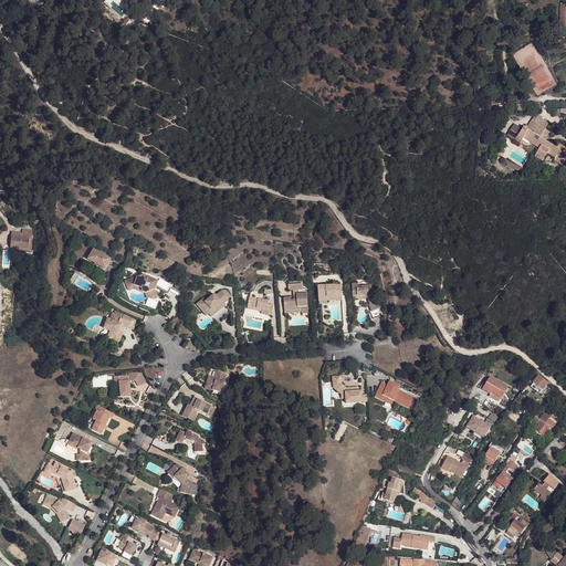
[(546,154),(554,158),(559,149),(540,136),(548,122),(542,116),(541,118),(534,113),(530,119),(532,121),(527,128),(523,126),(513,143),(519,146),(523,138),(538,148),(533,156),(542,161),(546,154)]
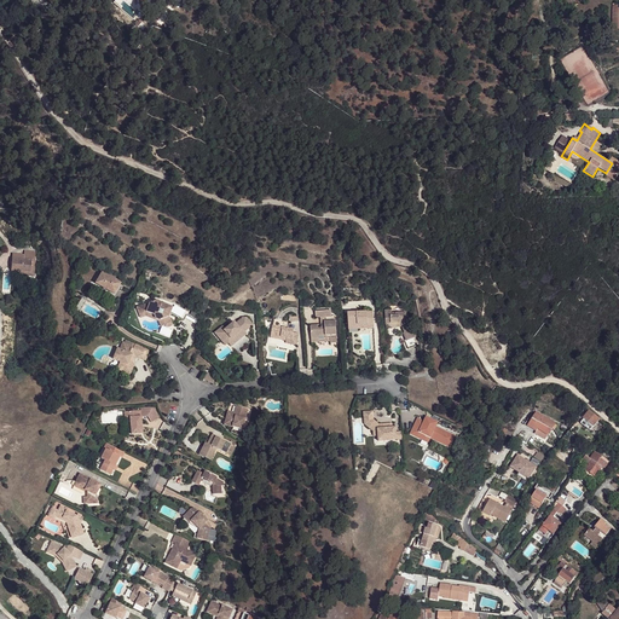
[(11,276),(34,277),(35,252),(24,250),(24,255),(12,254),(11,276)]
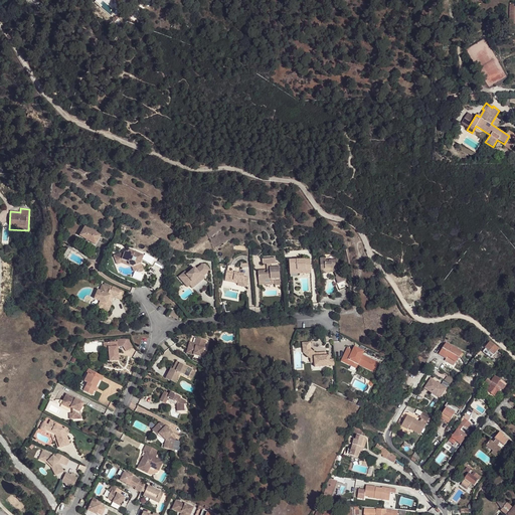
[(106,238),(86,226),(80,236),(98,246),(101,241),(103,242),(106,238)]
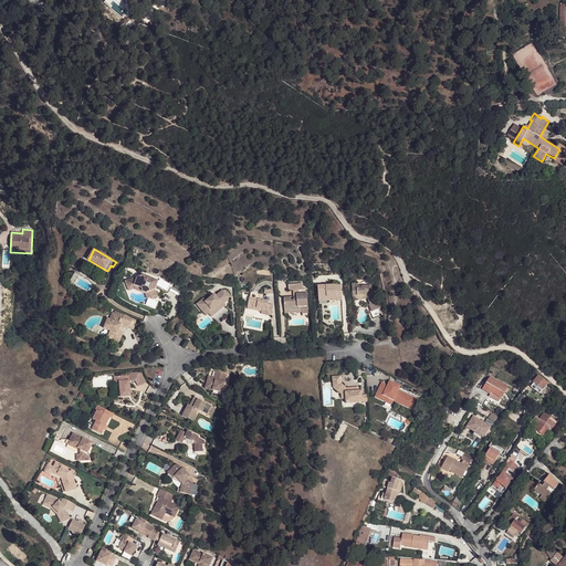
[(76,273),(70,284),(74,286),(81,276),(76,273)]
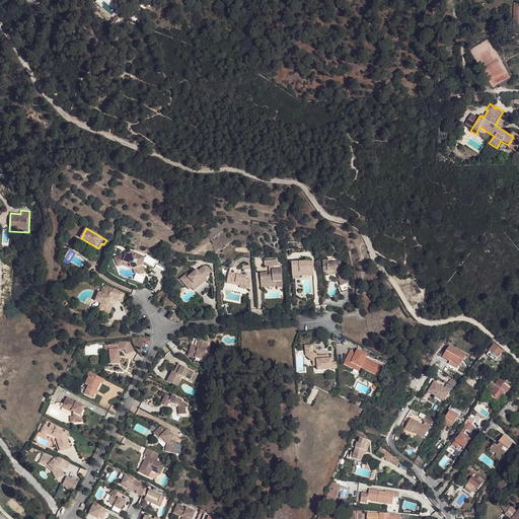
[(147,266),(149,261),(146,258),(132,252),(126,255),(125,256),(123,255),(116,258),(118,265),(124,263),(130,265),(131,269),(135,270),(139,269),(140,273),(141,274),(142,275),(145,274),(145,273),(144,272),(143,268),(142,267),(143,264),(147,266)]
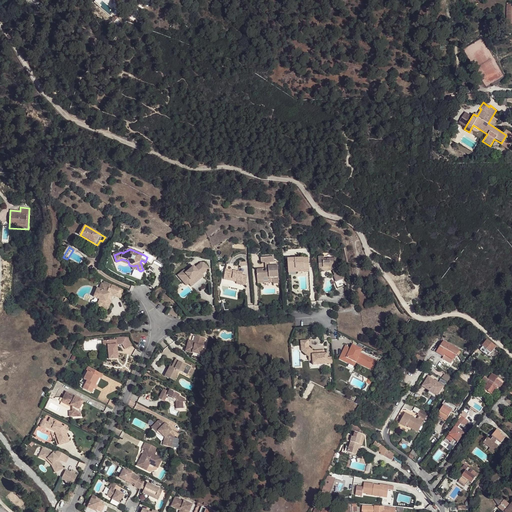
[(154,261),(147,257),(145,262),(153,266),(155,262),(154,261)]
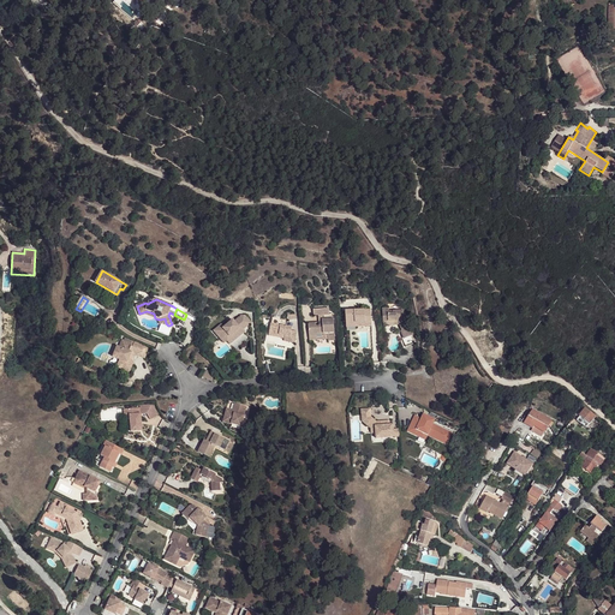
[(186,311),(185,314),(186,315),(197,320),(199,315),(190,309),(187,311),(186,311)]
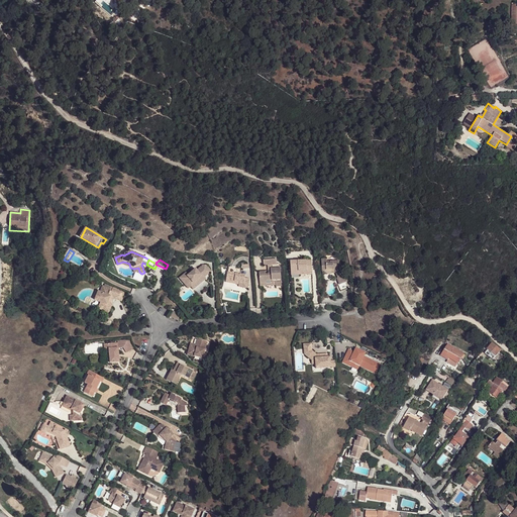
[(277,283),(277,287),(277,288),(283,287),(282,265),(279,265),(278,261),(265,261),(265,267),(272,266),(272,272),(269,272),(270,275),(266,275),(266,272),(261,273),(262,285),(268,284),(268,283),(273,282),(273,283),(277,283)]
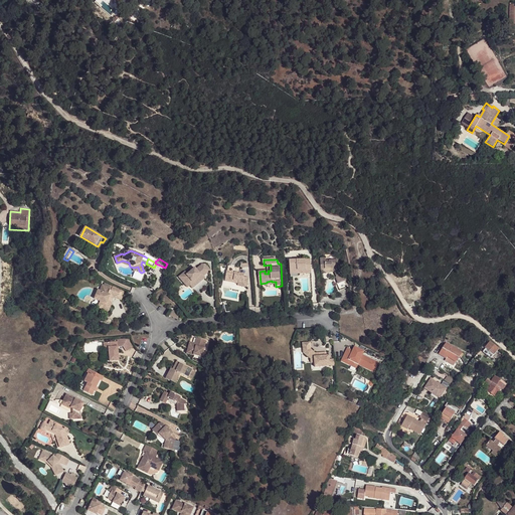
[(327,260),(322,261),(323,272),(335,271),(336,275),(338,279),(337,280),(340,286),(347,283),(339,262),(327,263),(327,260)]
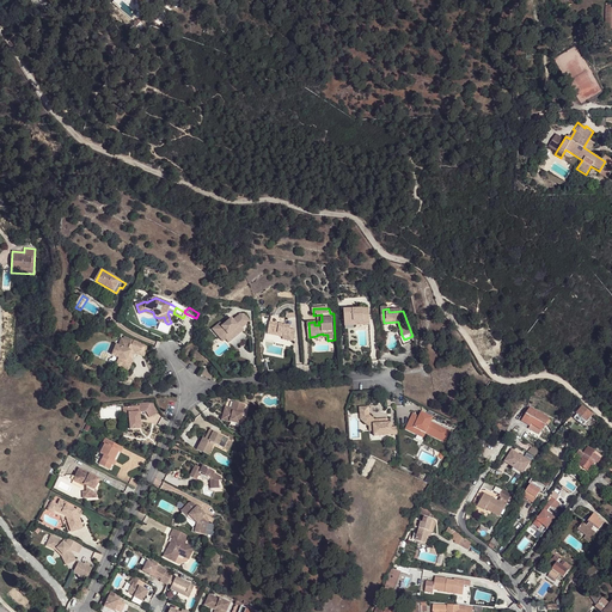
[(371,310),(346,312),(347,324),(356,323),(365,323),(366,324),(372,323),(371,310)]
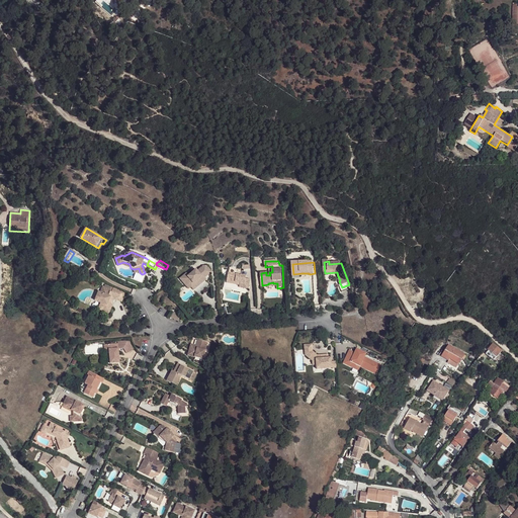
[(203,265),(202,267),(208,275),(212,272),(207,266),(203,265)]
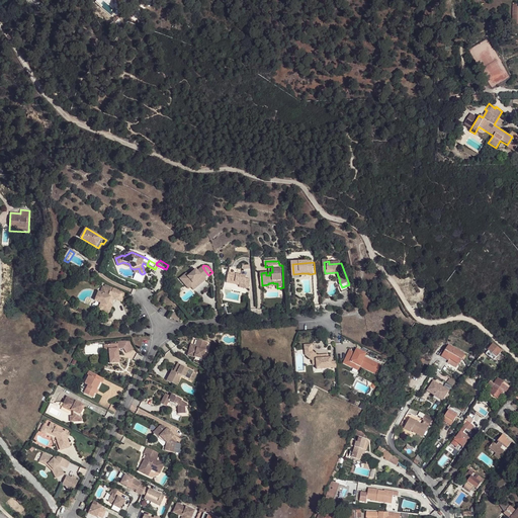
[(180,278),(186,285),(188,284),(191,287),(193,290),(206,279),(205,277),(208,275),(202,267),(197,271),(196,269),(189,275),(187,273),(180,278)]
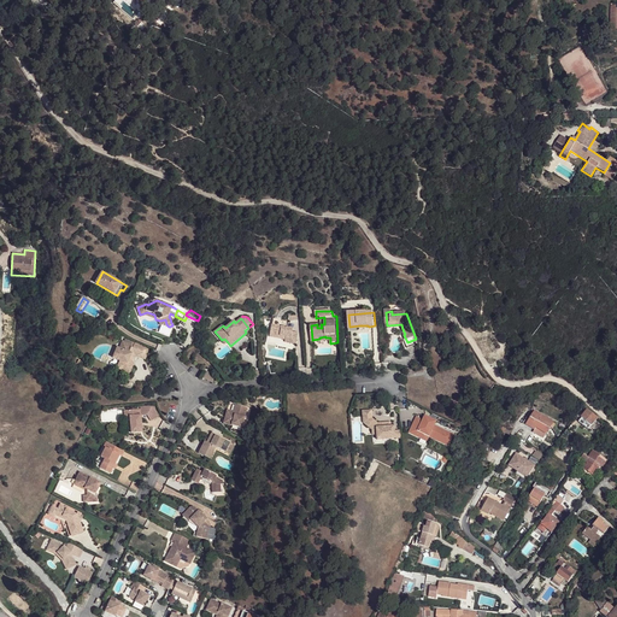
[(287,339),(287,341),(286,344),(297,346),(299,334),(294,333),(294,329),(289,328),(291,322),(275,319),(271,334),(277,335),(277,336),(287,339)]
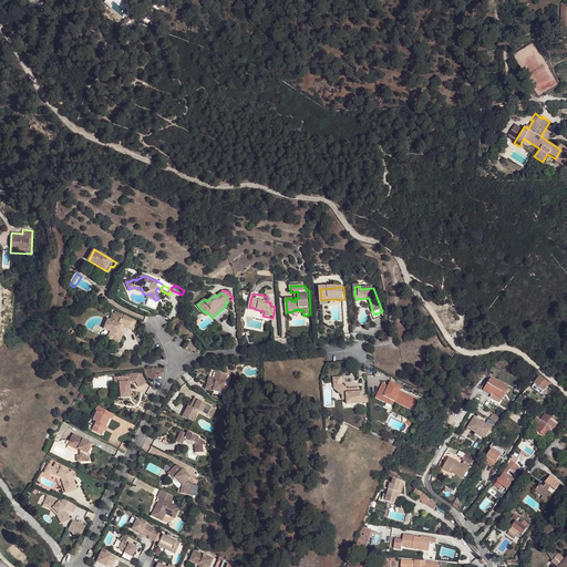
[(382,311),(374,315),(372,316),(375,322),(385,318),(382,311)]
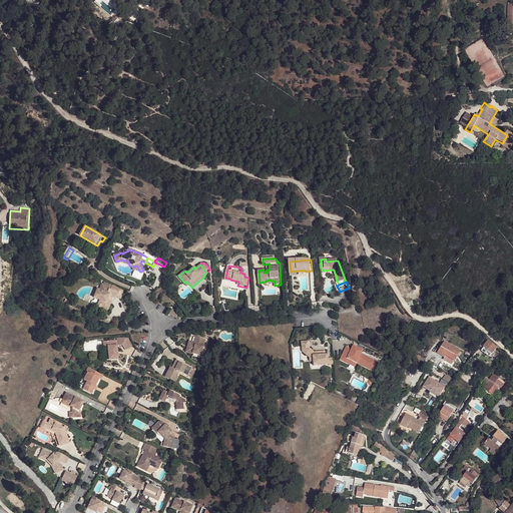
[(111,302),(114,297),(117,298),(122,288),(111,283),(109,287),(102,284),(99,291),(98,290),(94,298),(100,301),(104,303),(102,309),(108,312),(112,302),(111,302)]
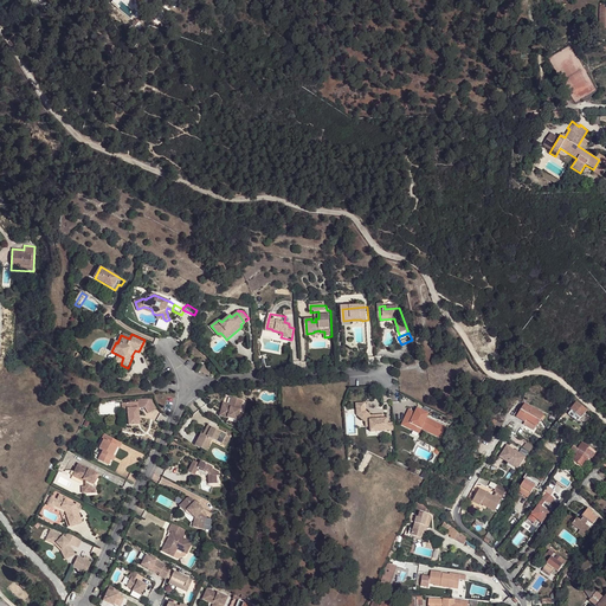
[(143,354),(149,341),(144,340),(139,352),(143,354)]
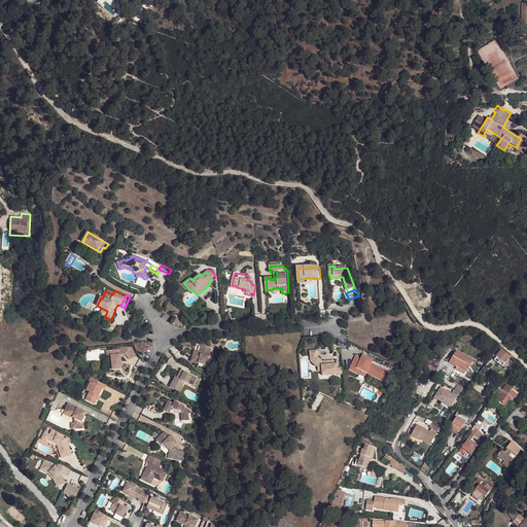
[(173,323),(181,326),(183,320),(175,317),(173,323)]
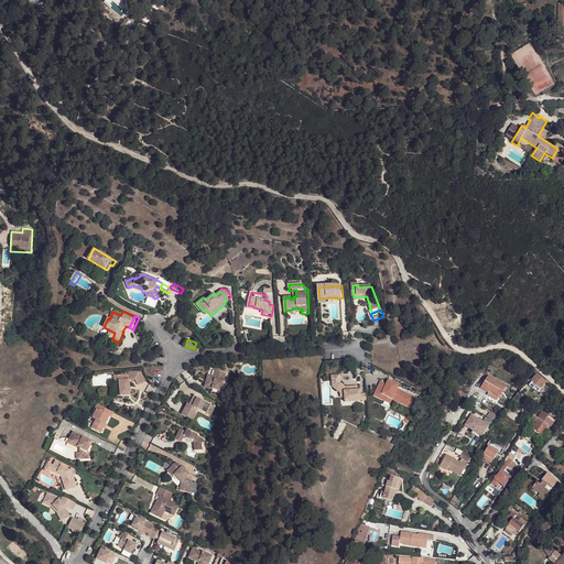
[(226,372),(217,370),(215,379),(209,378),(208,382),(206,381),(205,388),(213,389),(213,387),(221,389),(226,372)]
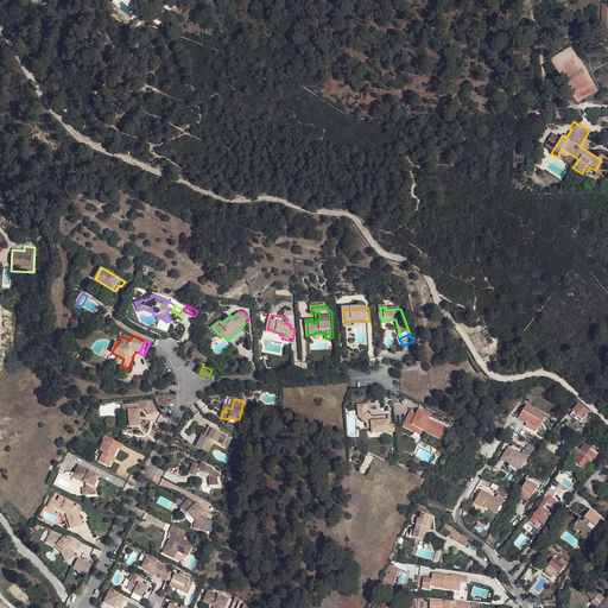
[(225,412),(226,407),(232,409),(234,399),(232,399),(229,406),(223,404),(222,411),(225,412)]
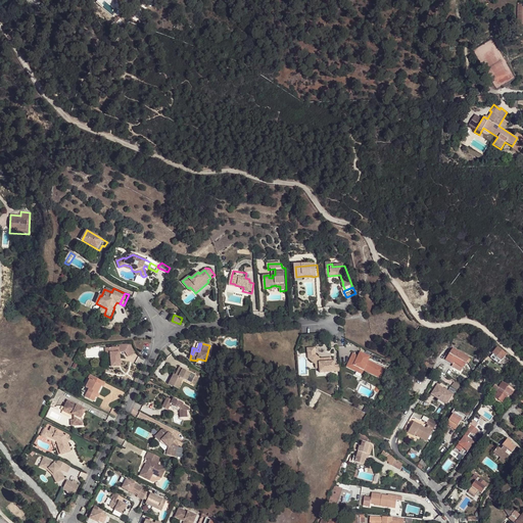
[(109,352),(111,368),(122,367),(120,353),(126,352),(129,358),(135,353),(132,349),(131,347),(130,346),(128,346),(127,345),(125,345),(120,345),(120,347),(109,348),(109,352)]
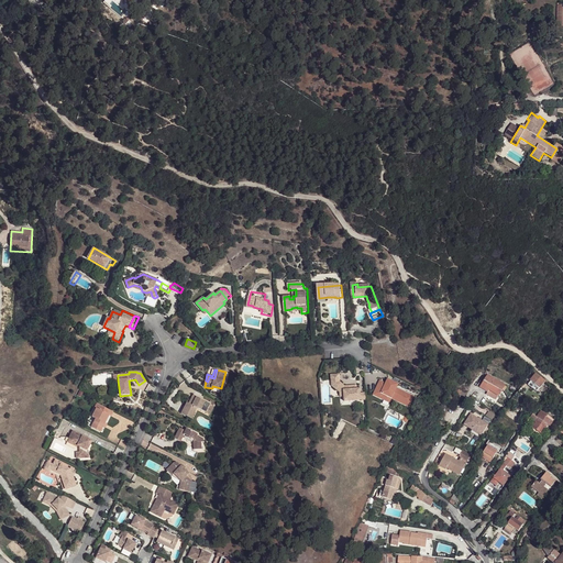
[(541,387),(544,382),(534,374),(530,379),(541,387)]
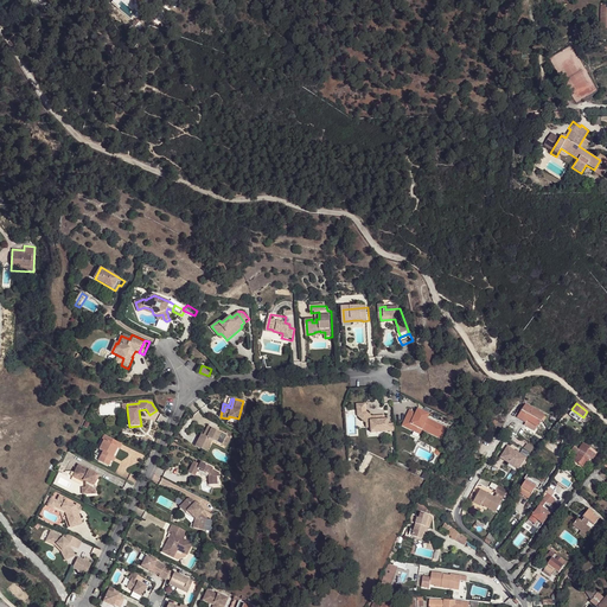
[(524,425),(528,427),(530,423),(534,426),(535,425),(537,426),(544,415),(526,404),(522,411),(518,409),(513,416),(525,422),(524,425)]
